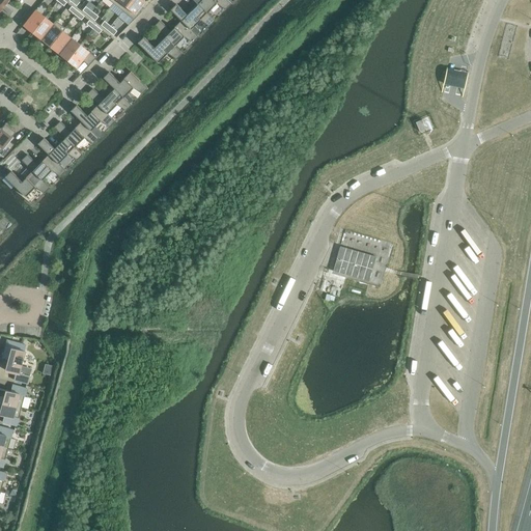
[(115,0),(113,4),(122,11),(131,0),(115,0)]
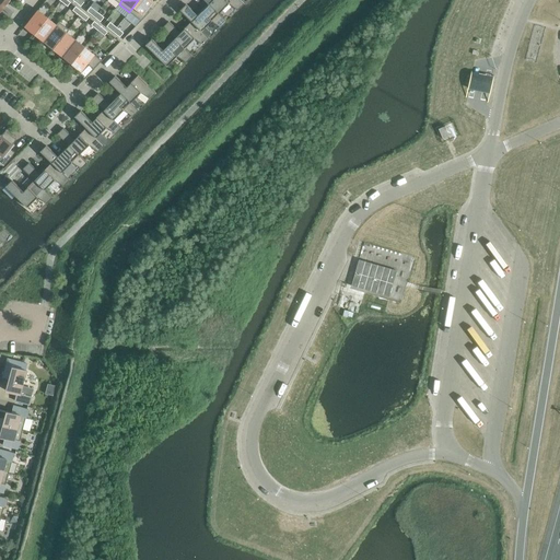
[(149,0),(138,0),(129,12),(140,21),(149,13),(147,11),(153,2),(149,0)]
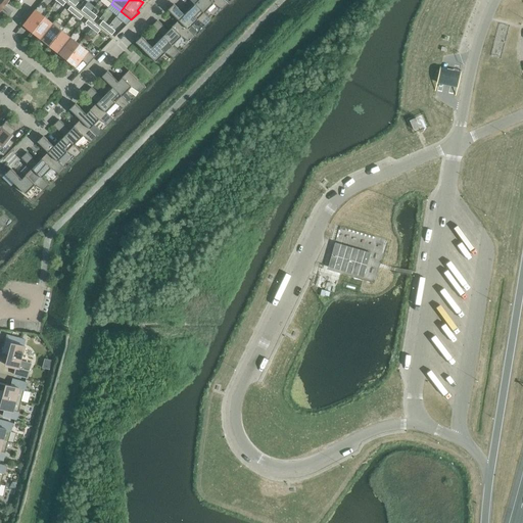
[(228,4),(226,2),(223,0),(189,0),(194,4),(203,13),(204,13),(212,4),(222,10),(228,4)]
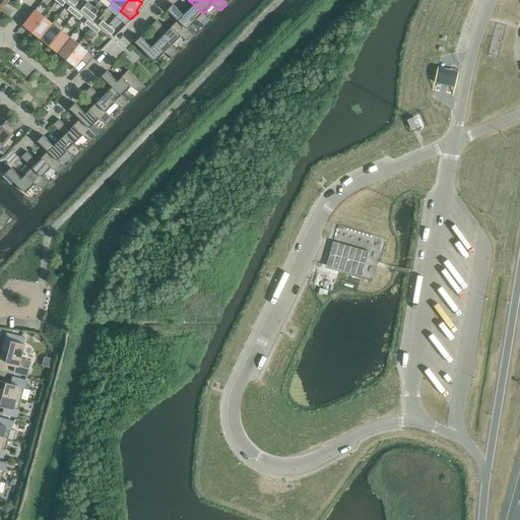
[(210,20),(208,18),(203,13),(202,13),(193,4),(183,14),(172,4),(167,9),(177,20),(187,29),(187,28),(196,20),(204,26),(210,20)]
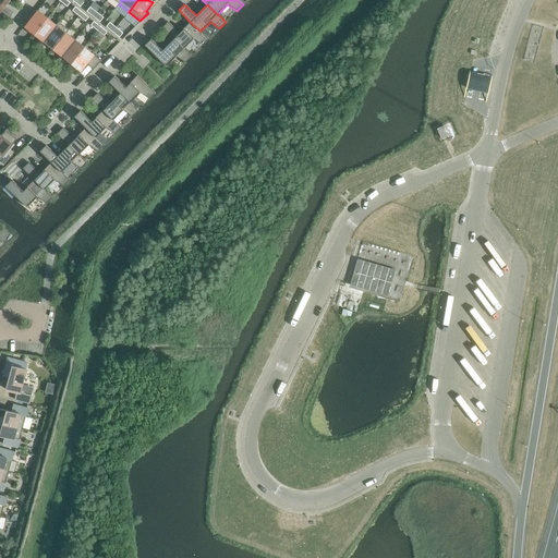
[(79,15),(82,12),(75,7),(72,11),(79,15)]
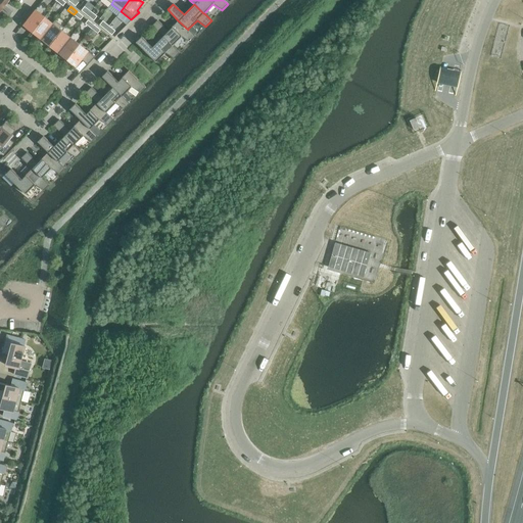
[(87,15),(90,11),(84,6),(81,10),(87,15)]
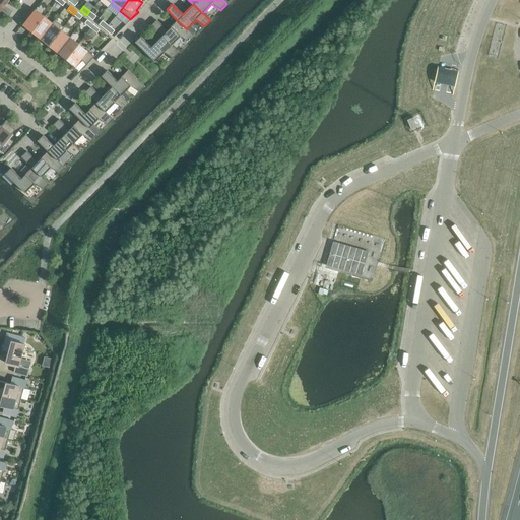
[(31,33),(44,16),(35,9),(22,25),(31,33)]
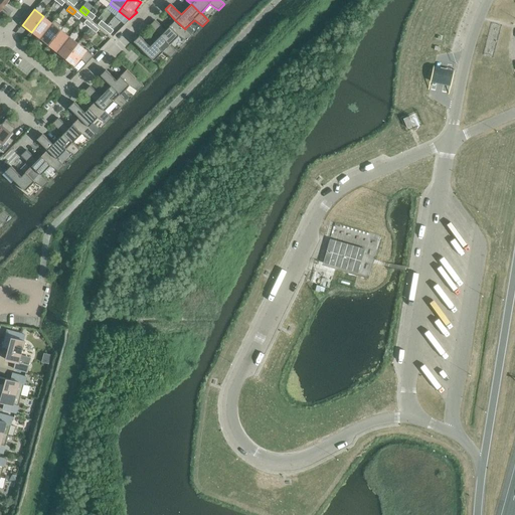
[(78,19),(81,16),(75,11),(72,14),(78,19)]
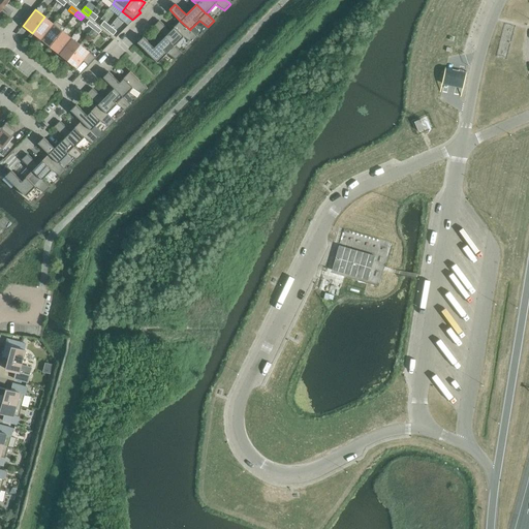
[(94,21),(98,17),(91,11),(88,16),(94,21)]
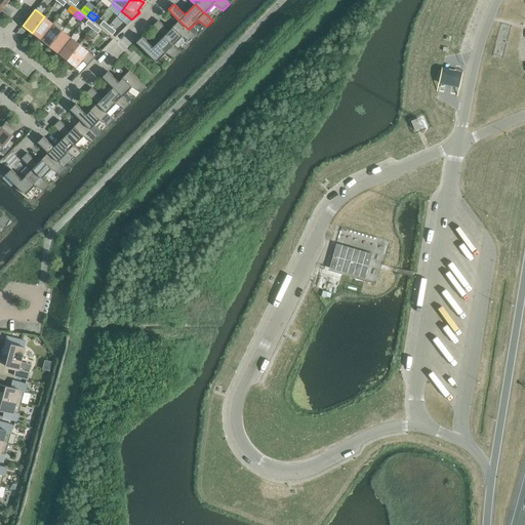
[(52,23),(44,16),(32,33),(40,40),(55,21),(54,21),(52,23)]
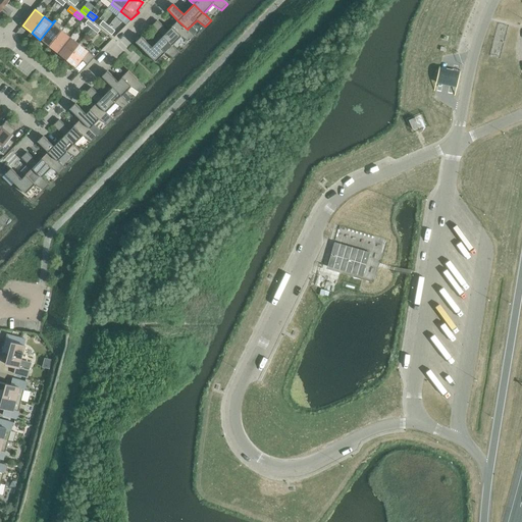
[(91,29),(94,24),(88,19),(85,23),(91,29)]
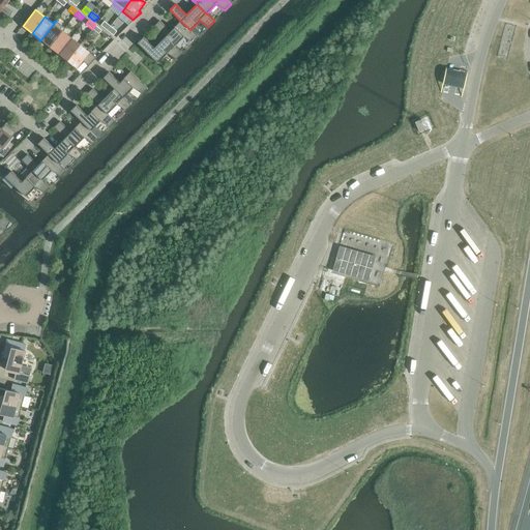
[(50,47),(64,28),(56,21),(40,40),(50,47)]
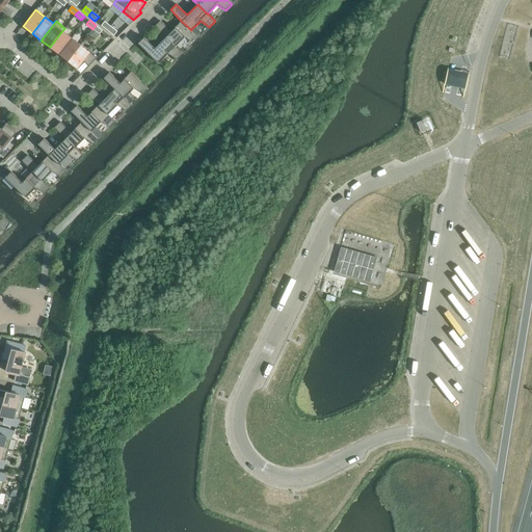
[(107,30),(110,26),(104,21),(101,26),(107,30)]
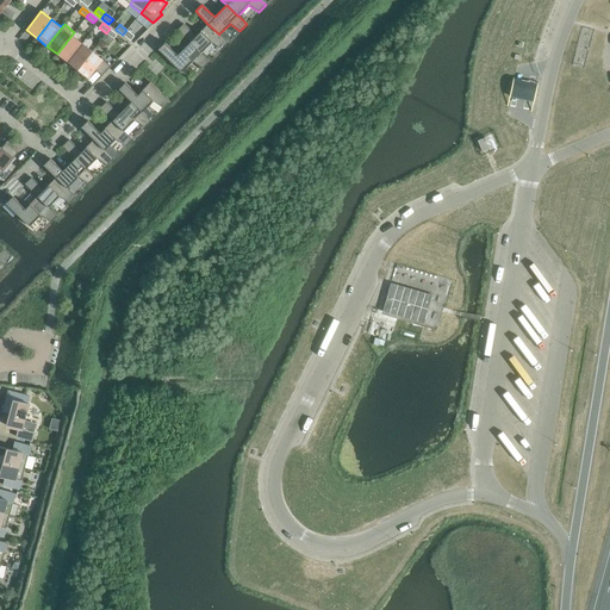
[(200,54),(200,53),(211,43),(222,50),(228,43),(219,33),(219,35),(207,24),(195,36),(184,24),(176,30),(188,43),(190,43),(200,54)]
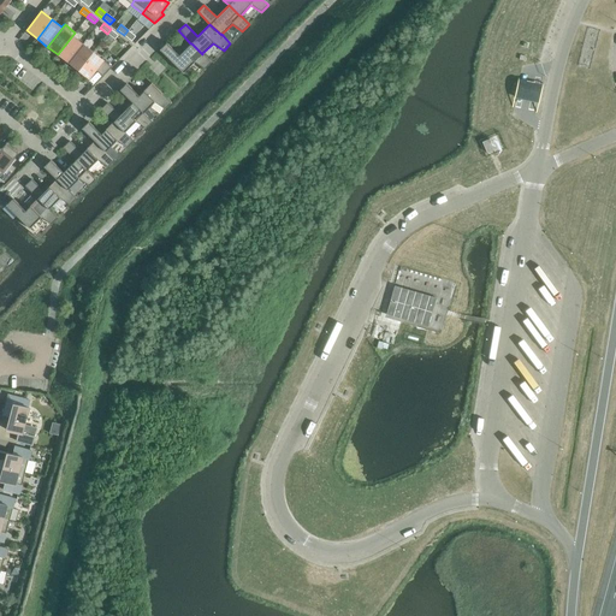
[(114,40),(118,35),(111,29),(107,34),(114,40)]
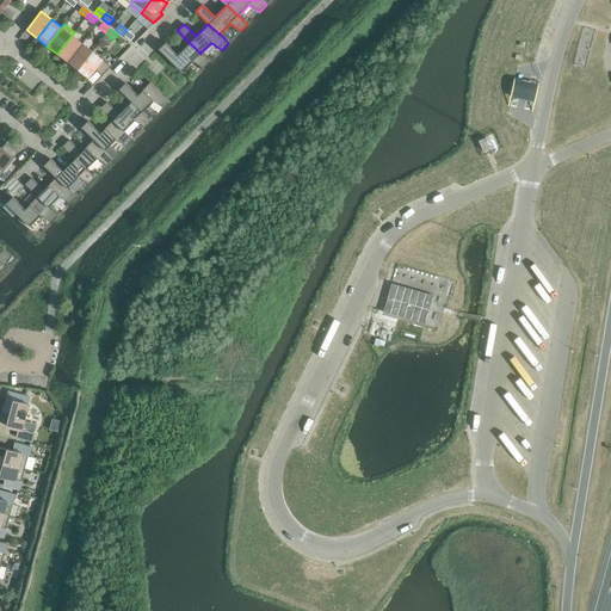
[(130,41),(135,36),(127,30),(123,35),(130,41)]
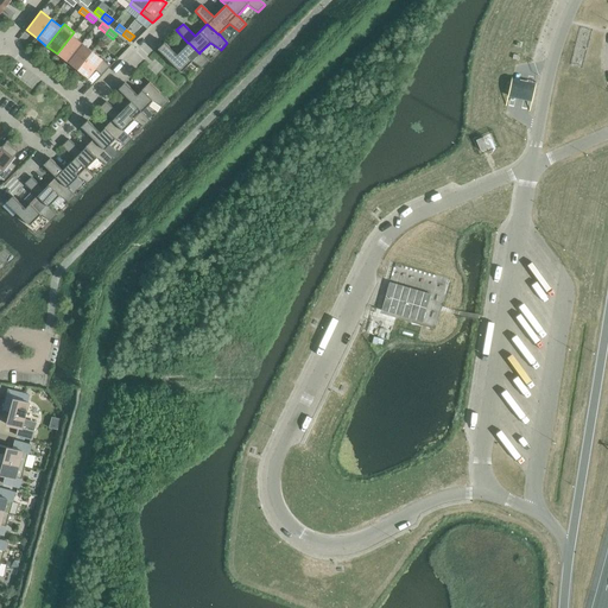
[(75,32),(74,32),(57,54),(67,62),(81,43),(73,36),(75,32)]
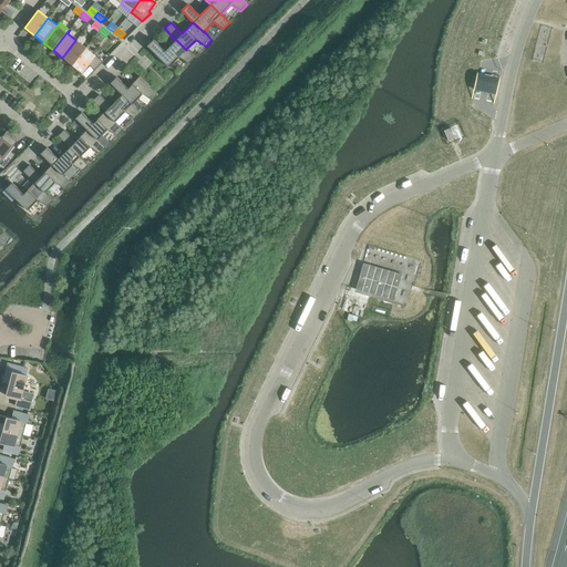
[(105,37),(99,31),(95,34),(102,40),(105,37)]
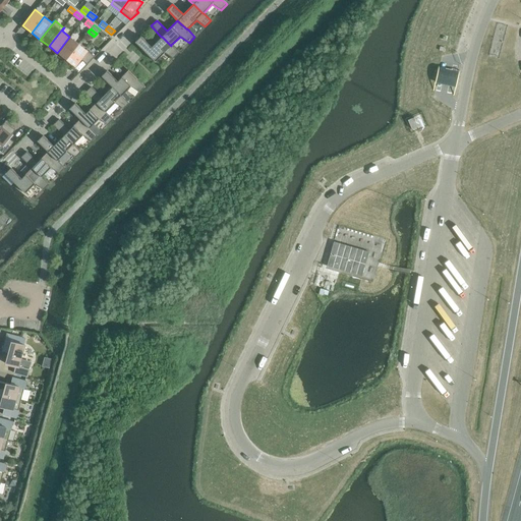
[(78,44),(69,37),(57,53),(65,60),(78,44)]
